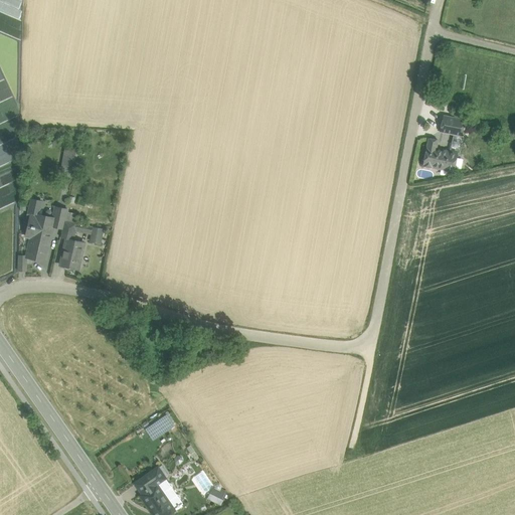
[(465,120),(443,116),(440,132),(454,135),(461,137),(461,136),(465,120)]
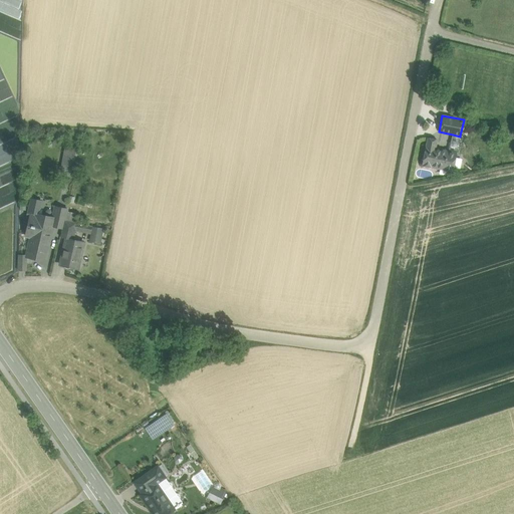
[(449,152),(435,149),(437,141),(428,139),(422,166),(453,172),(456,154),(459,154),(463,137),(460,136),(460,137),(453,135),(449,152)]
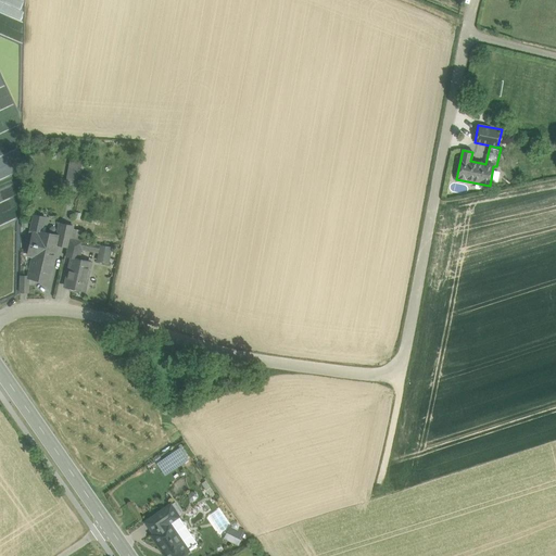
[(81,169),(72,167),(67,184),(79,186),(81,169)]
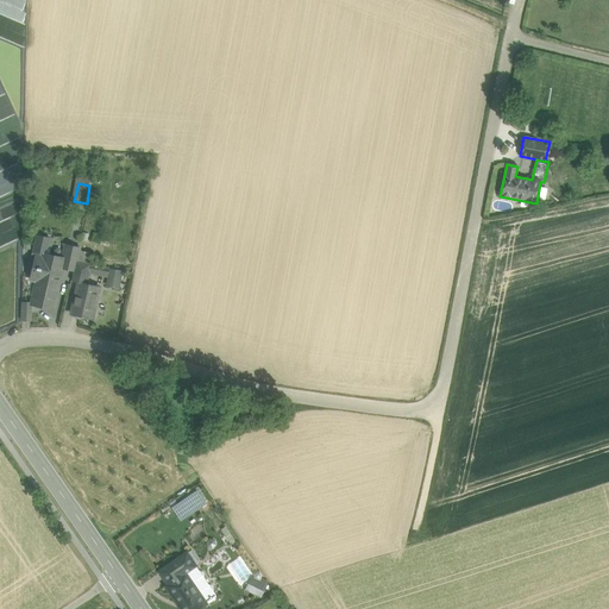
[(36,233),(32,249),(45,252),(49,237),(36,233)]
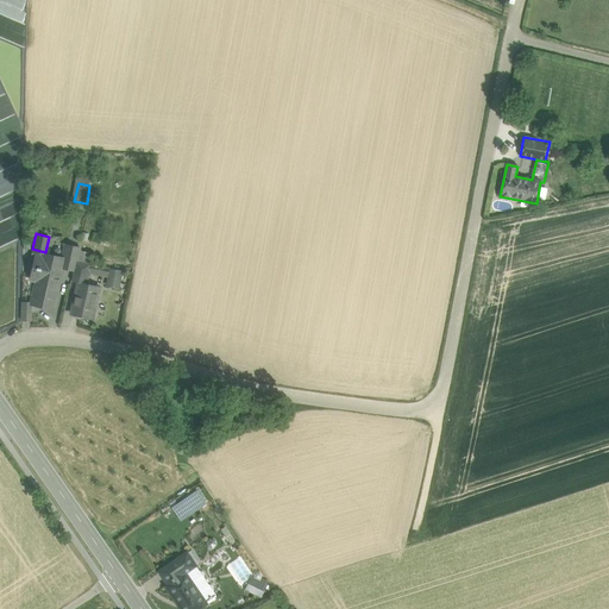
[(80,249),(66,246),(64,258),(62,268),(74,270),(76,261),(76,262),(80,249)]
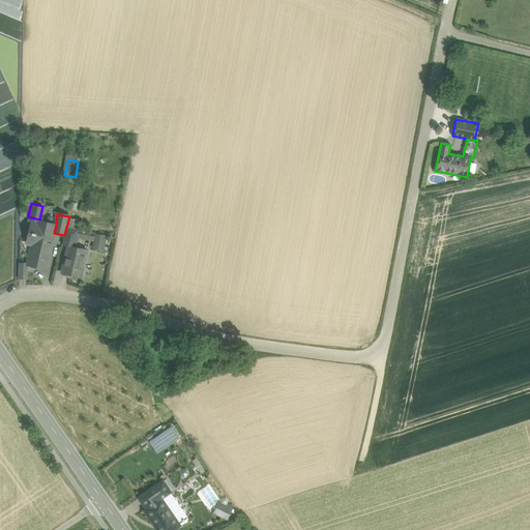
[(56,225),(36,221),(36,224),(31,223),(26,243),(32,244),(28,265),(46,269),(54,233),(56,225)]
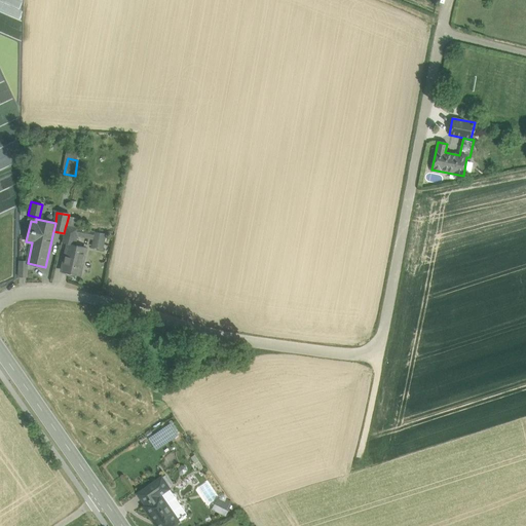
[(66,226),(66,225),(64,233),(63,237),(75,240),(76,235),(78,228),(66,226)]
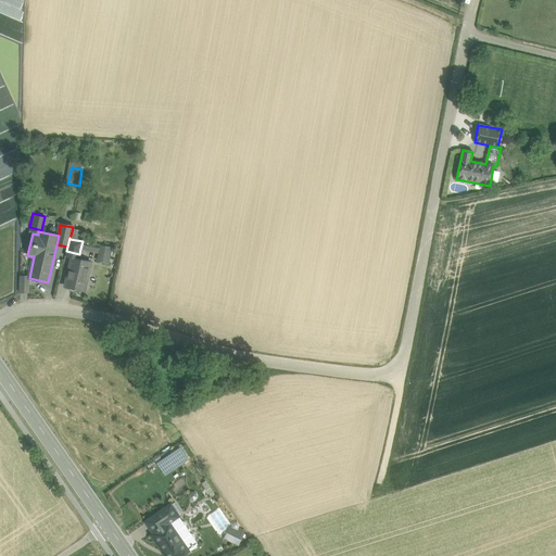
[(100,245),(83,241),(80,249),(98,252),(100,245)]
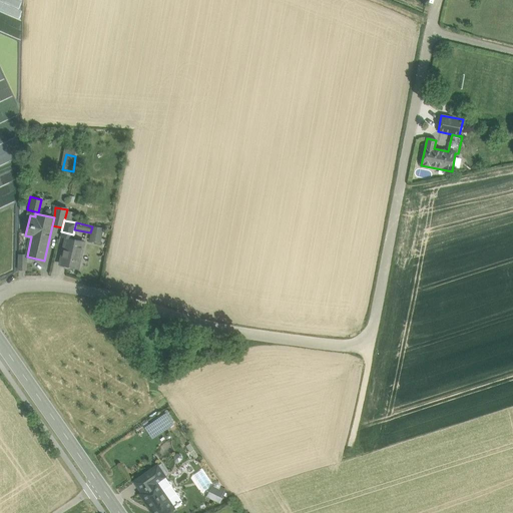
[(102,229),(93,227),(91,236),(100,238),(102,229)]
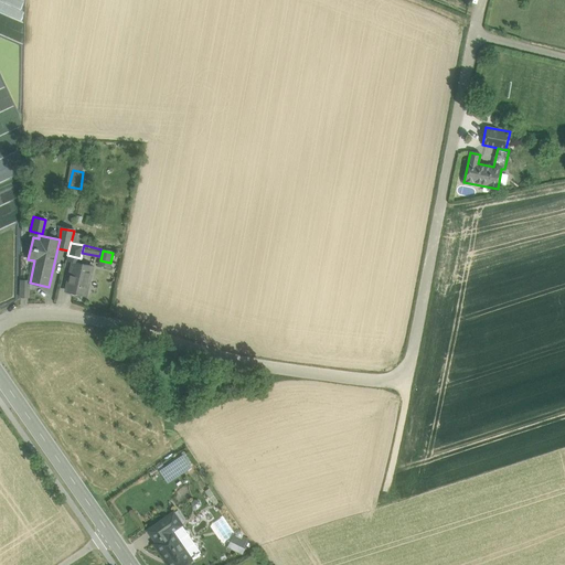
[(92,267),(73,263),(66,291),(86,296),(92,267)]
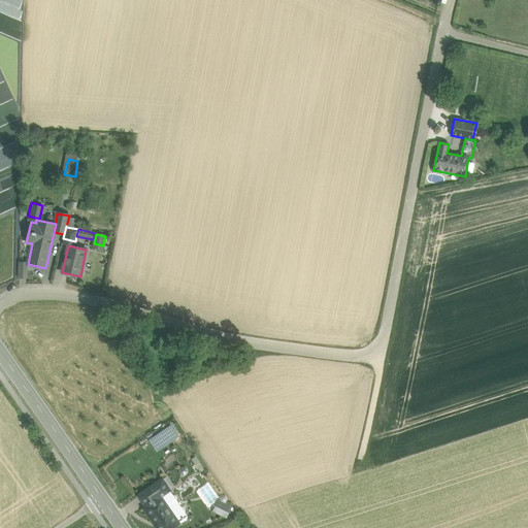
[(165,485),(169,491),(173,488),(166,476),(162,480),(165,485)]
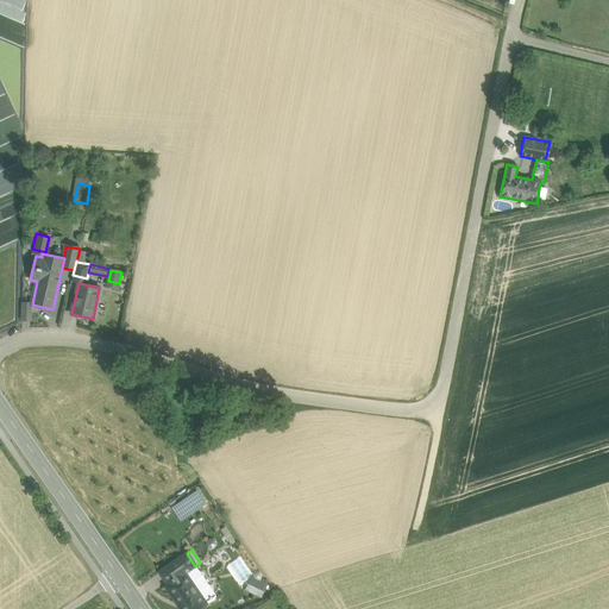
[(187,553),(168,566),(171,572),(190,559),(187,553)]
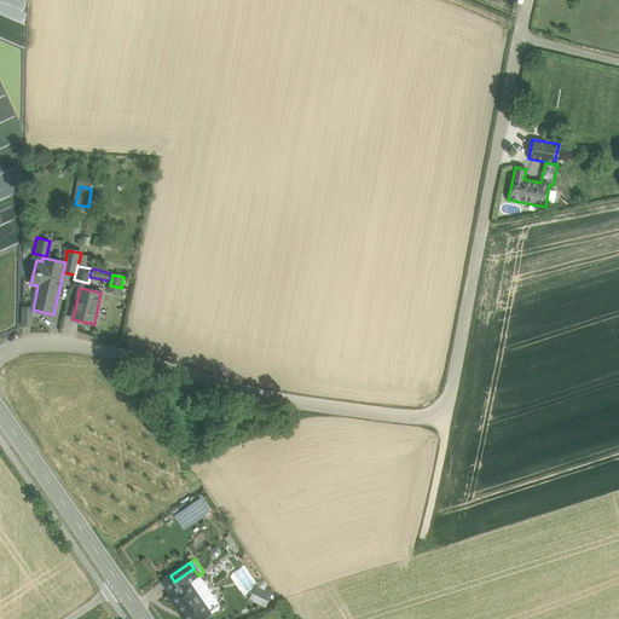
[(194,568),(174,582),(179,589),(168,596),(184,618),(201,618),(210,613),(189,583),(200,576),(198,576),(194,568)]
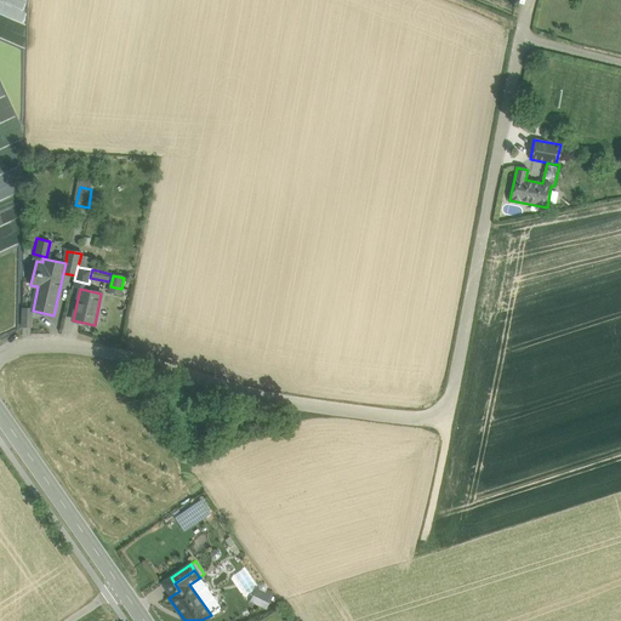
[(175,584),(171,577),(160,585),(169,598),(180,591),(175,584)]
